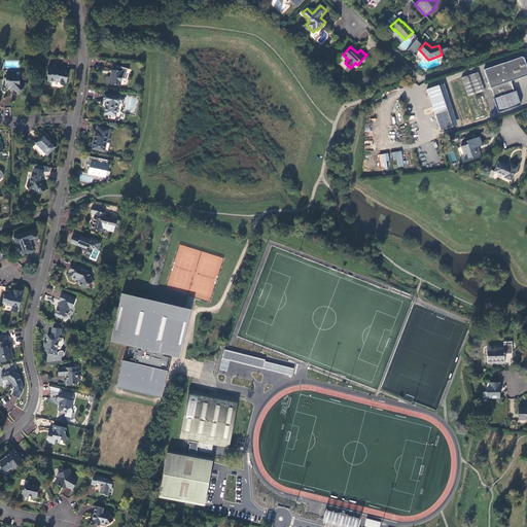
[(522,58),(505,63),(506,69),(505,69),(504,66),(497,68),(497,66),(487,69),(485,72),(491,88),(491,89),(492,88),(492,89),(495,98),(494,99),(499,112),(521,105),(517,93),(517,92),(515,92),(515,91),(512,81),(526,76),(526,64),(525,59),(522,58)]
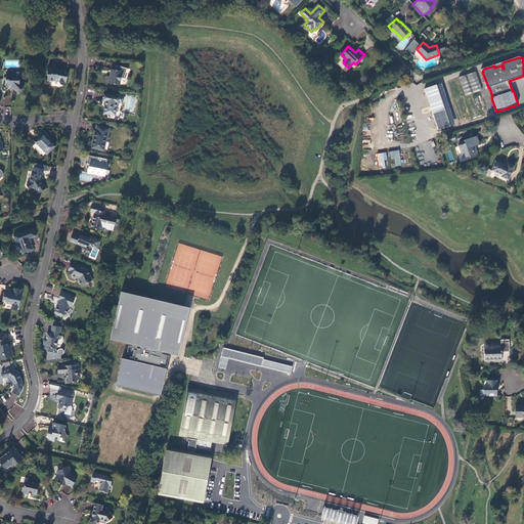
[(116,70),(113,70),(113,74),(110,73),(110,77),(105,76),(105,83),(119,84),(120,78),(125,78),(124,77),(127,69),(118,66),(116,70)]
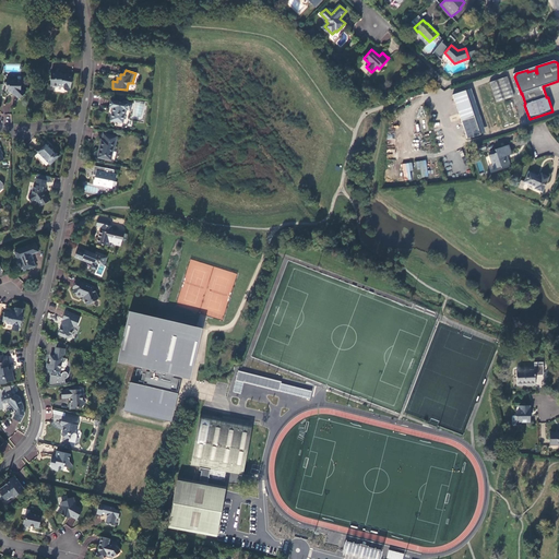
[(62,73),(51,72),(51,86),(52,86),(54,87),(58,87),(59,86),(64,87),(64,88),(66,91),(70,92),(72,85),(71,83),(72,82),(73,78),(72,76),(68,75),(62,75),(62,73)]
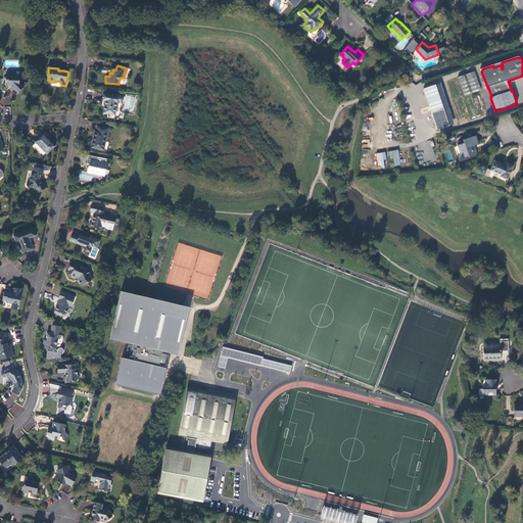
[(458,78),(462,89),(478,83),(475,72),(458,78)]
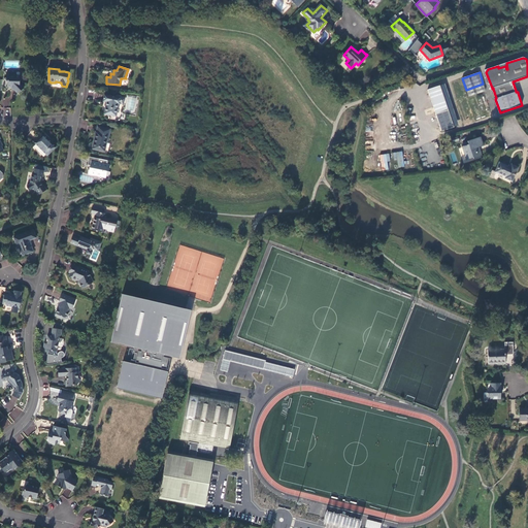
[(15,74),(6,74),(6,79),(7,80),(7,86),(11,86),(18,93),(24,88),(20,83),(20,75),(15,75),(15,74)]
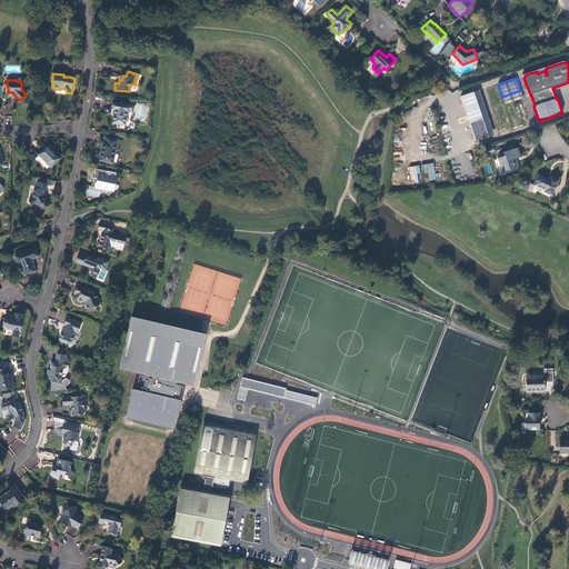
[(520,90),(502,97),(506,106),(523,99),(520,90)]
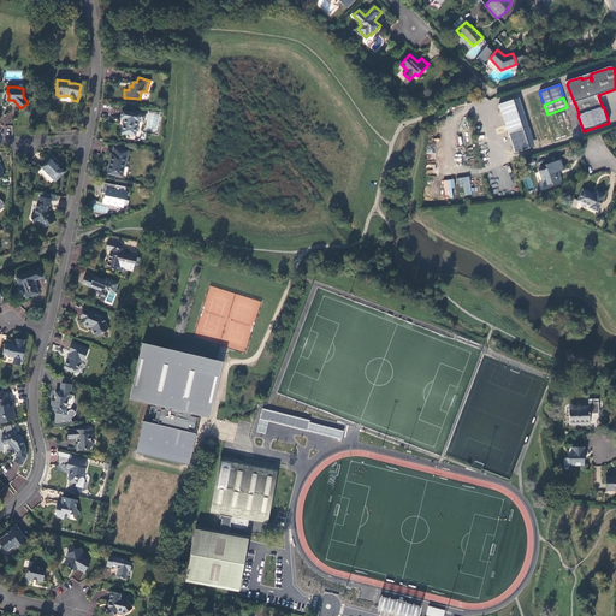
[(519,99),(513,100),(517,114),(522,129),(529,149),(534,147),(519,99)]
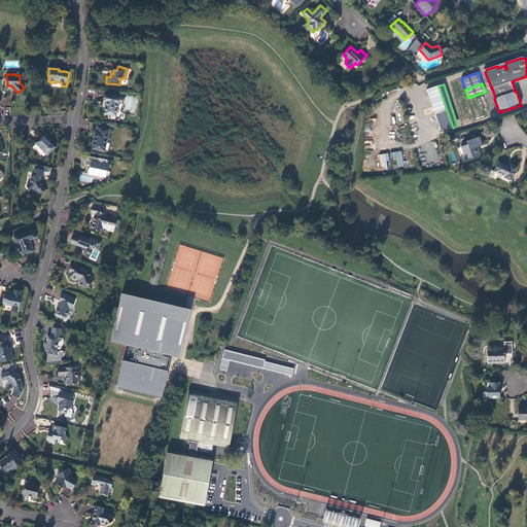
[(438,85),(426,90),(434,114),(440,132),(453,128),(447,110),(443,98),(438,85)]
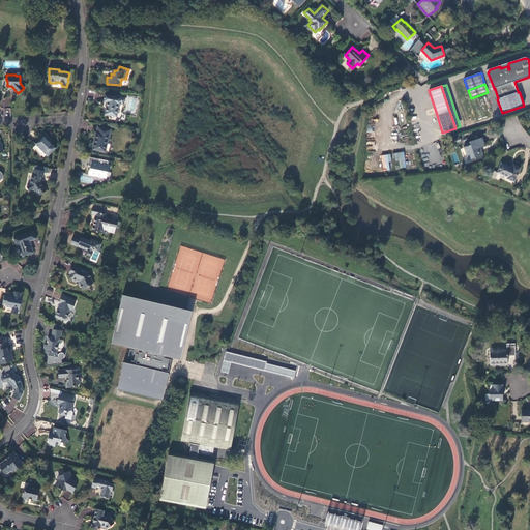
[(122,97),(106,95),(105,101),(109,101),(107,115),(118,116),(120,104),(121,105),(122,97)]
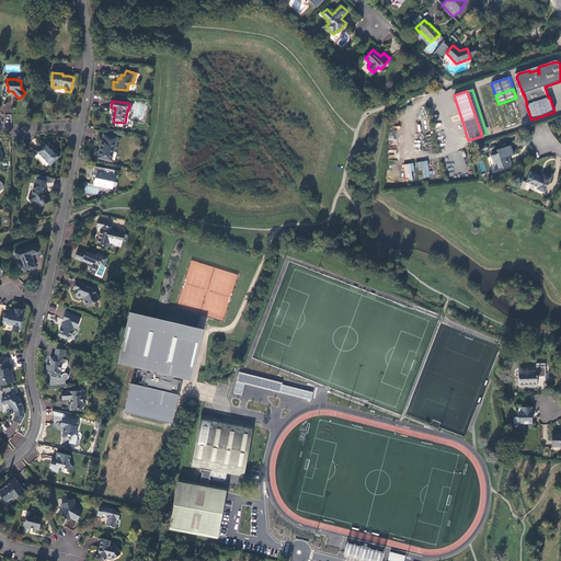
[(102,139),(101,146),(102,147),(101,151),(100,150),(98,158),(102,159),(104,158),(106,158),(107,160),(112,160),(115,148),(115,144),(117,145),(118,138),(104,135),(103,139),(102,139)]
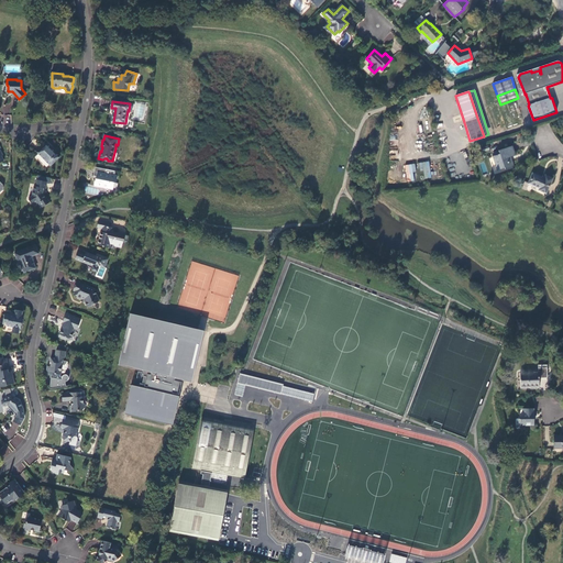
[(59,156),(46,143),(39,152),(52,165),(59,156)]
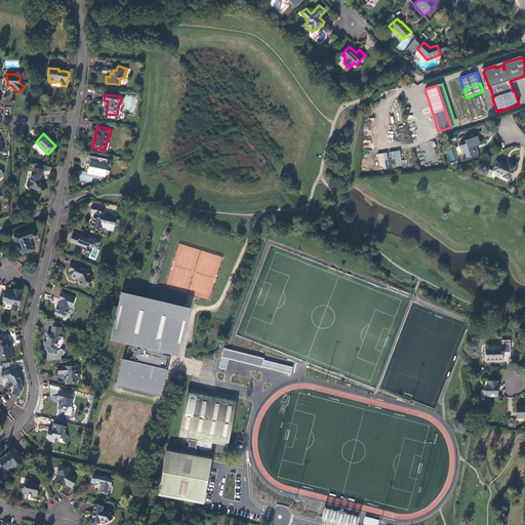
[(479,155),(477,150),(475,151),(474,148),(476,147),(481,146),(478,136),(465,140),(466,144),(459,146),(463,159),(470,157),(471,158),(479,155)]
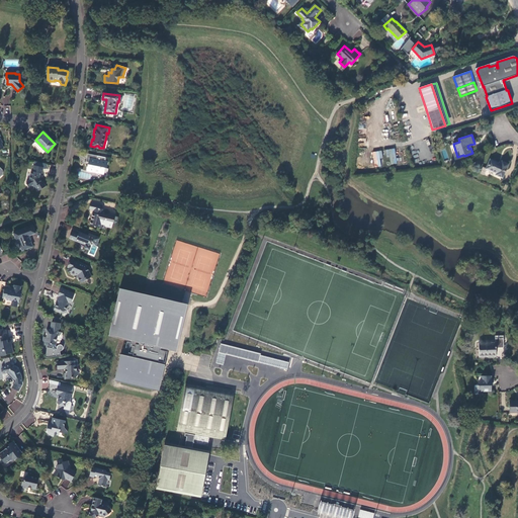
[(391,165),(398,163),(394,148),(384,150),(386,158),(390,157),(391,165)]
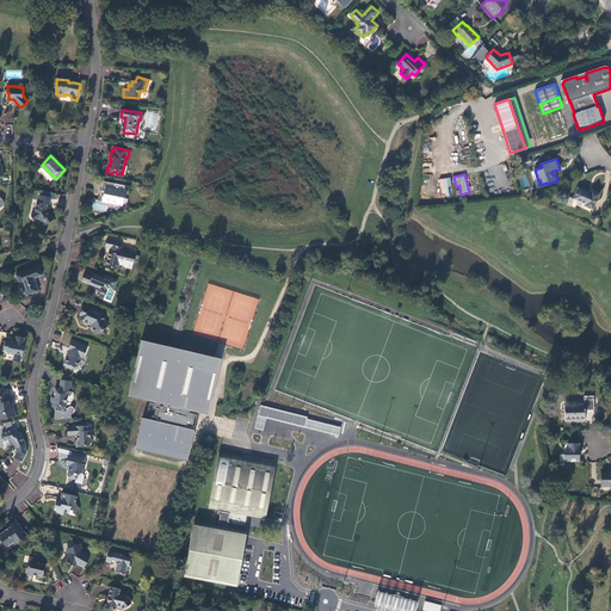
[(439,179),(442,197),(452,196),(450,178),(439,179)]
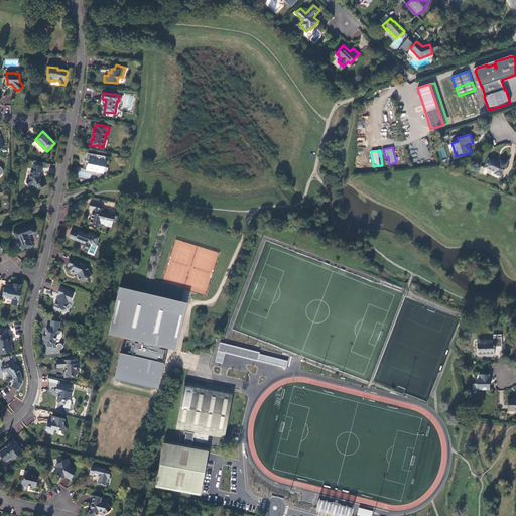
[(107,157),(88,153),(87,161),(90,161),(89,163),(87,170),(93,171),(95,169),(96,170),(96,171),(97,171),(97,172),(98,172),(99,173),(104,174),(106,167),(107,167),(108,161),(106,160),(107,157)]
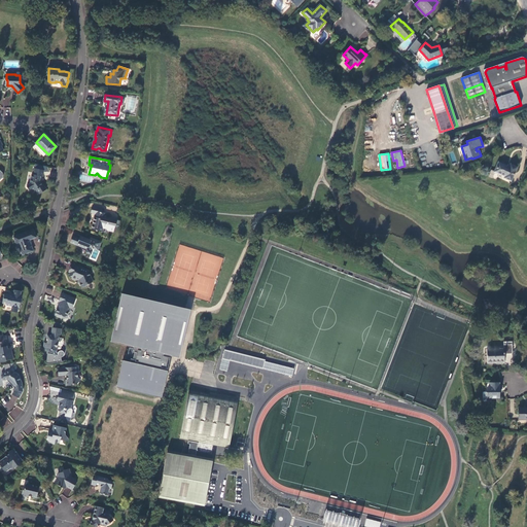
[(511,181),(517,167),(511,164),(510,167),(499,162),(494,172),(505,176),(504,178),(511,181)]
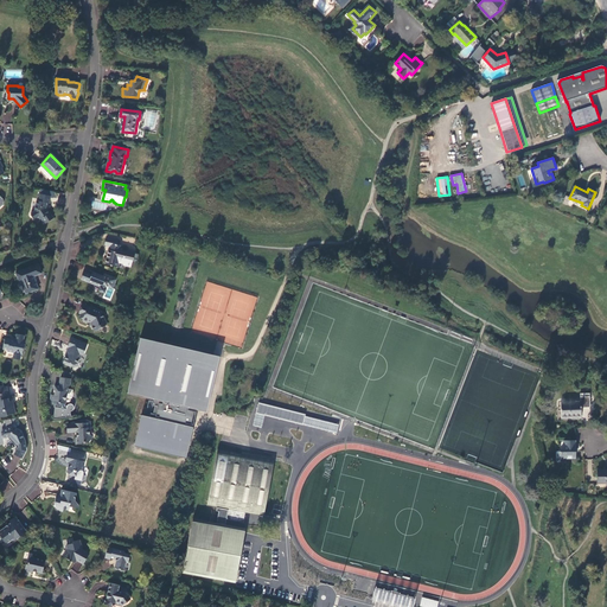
[(51,196),(39,193),(38,200),(36,200),(33,211),(30,213),(32,218),(38,216),(39,218),(40,218),(45,224),(53,218),(50,212),(48,212),(45,209),(46,203),(50,203),(51,196)]
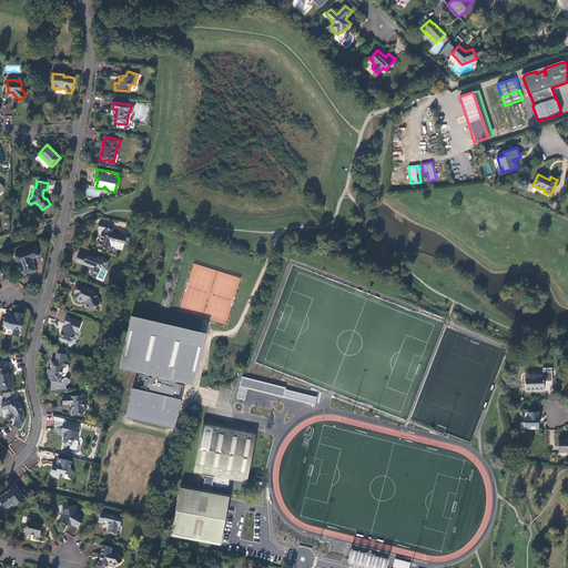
[(111,225),(105,224),(104,230),(103,233),(102,233),(99,247),(110,250),(111,245),(114,246),(117,249),(123,250),(124,245),(127,237),(112,233),(113,230),(110,229),(111,225)]
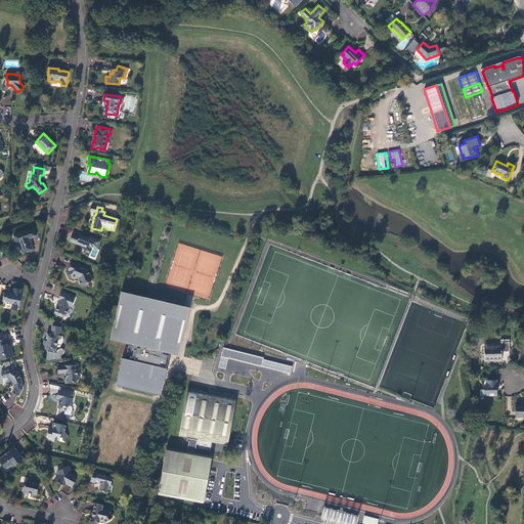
[(34,228),(14,235),(16,243),(18,243),(23,254),(27,252),(28,253),(29,252),(34,250),(30,238),(37,235),(34,228)]
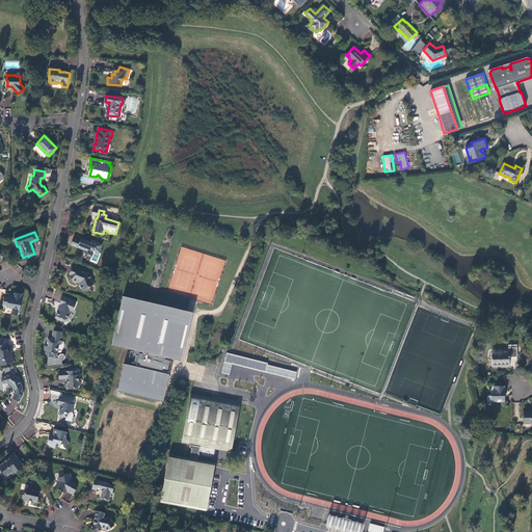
[(91,242),(84,239),(83,242),(75,239),(73,245),(88,253),(87,255),(92,257),(95,253),(95,251),(102,255),(103,249),(101,248),(103,244),(92,240),(91,242)]
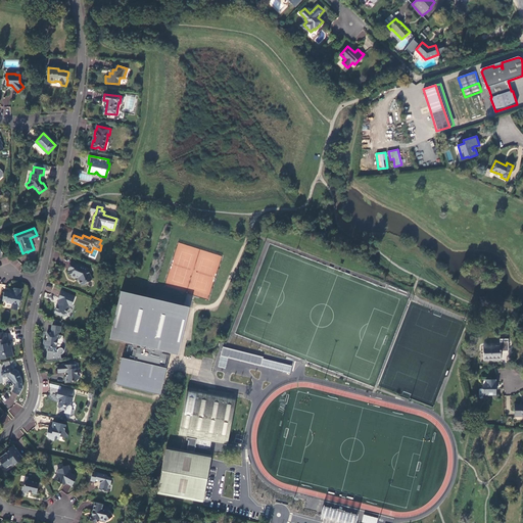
[(18,269),(21,264),(15,259),(12,265),(18,269)]
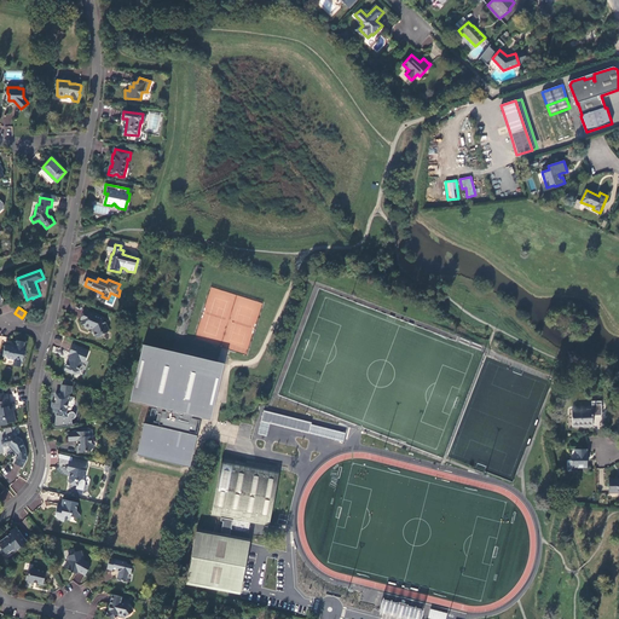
[(91,313),(85,311),(81,319),(84,320),(81,324),(86,325),(85,327),(91,329),(93,329),(96,337),(97,337),(99,339),(102,337),(103,336),(108,334),(109,333),(104,318),(100,316),(96,313),(96,314),(91,312),(91,313)]
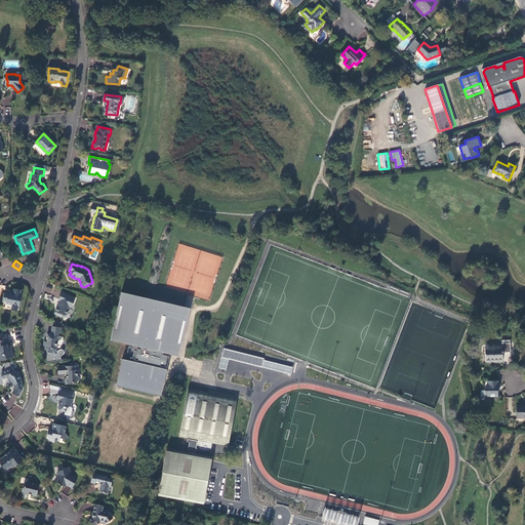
[(13,294),(5,292),(3,301),(7,303),(7,304),(12,305),(12,308),(13,310),(15,311),(18,310),(18,306),(19,306),(22,295),(21,295),(22,290),(14,288),(13,294)]
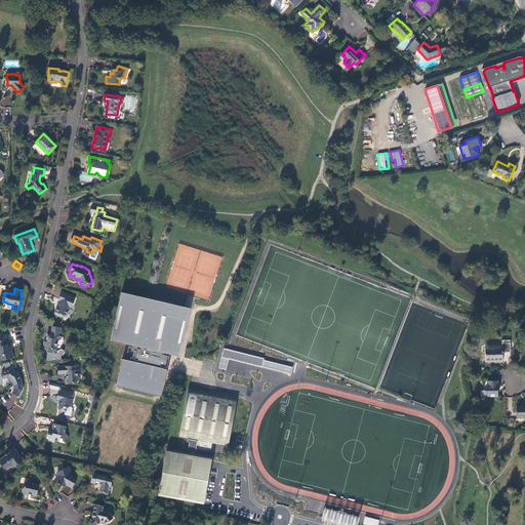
[(74,306),(75,300),(74,300),(75,296),(63,292),(59,299),(61,300),(59,303),(61,304),(59,306),(57,307),(55,314),(63,317),(64,315),(66,315),(68,314),(71,307),(74,306)]
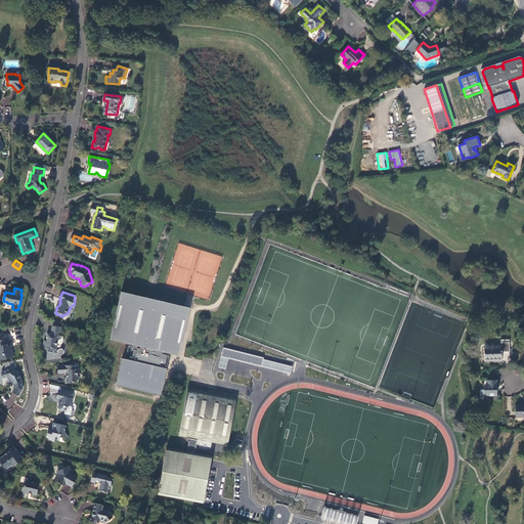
[(123,292),(122,292),(111,339),(133,345),(130,360),(122,359),(117,383),(162,393),(167,369),(165,368),(166,363),(169,353),(179,355),(190,308),(189,308),(188,310),(167,305),(167,304),(144,298),(143,300),(122,295),(123,292)]
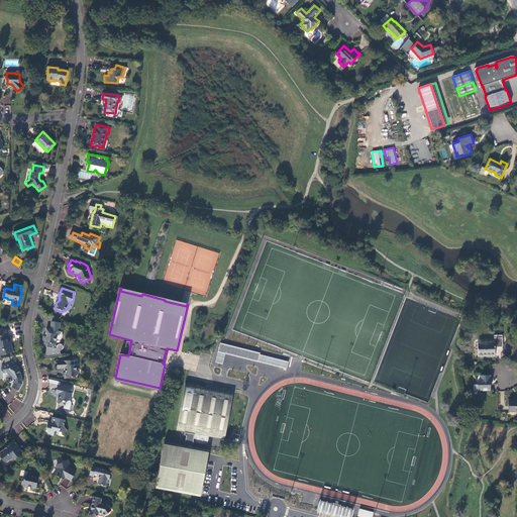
[(61,322),(53,321),(52,328),(47,328),(46,336),(44,336),(43,340),(47,344),(47,346),(48,346),(47,356),(57,354),(58,350),(59,350),(60,349),(61,348),(60,347),(60,346),(60,345),(59,345),(58,345),(57,345),(57,343),(58,338),(62,338),(63,336),(63,334),(63,331),(59,330),(59,327),(61,327),(61,322)]
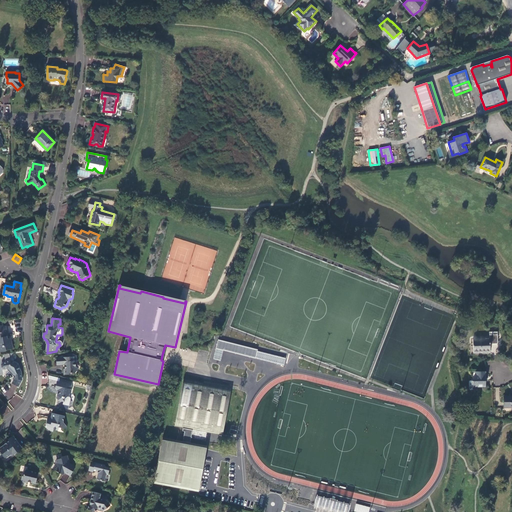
[(0,326),(0,351),(6,350),(6,349),(13,348),(11,338),(12,338),(12,337),(9,338),(8,335),(10,335),(9,333),(7,326),(8,326),(8,325),(0,326)]
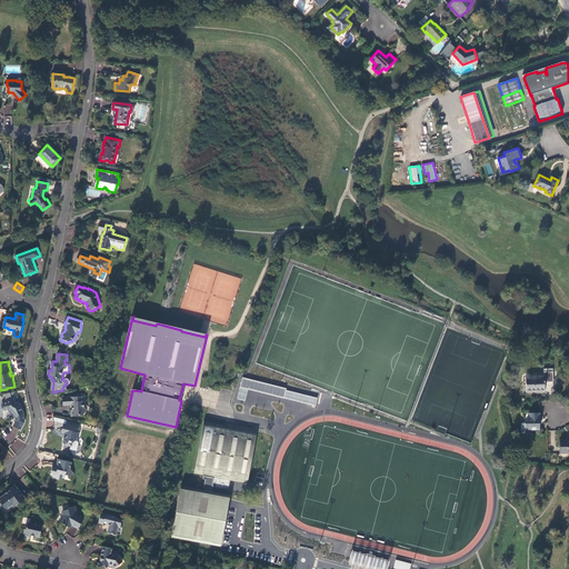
[(552,381),(552,372),(552,369),(543,369),(543,377),(525,378),(526,392),(545,391),(543,382),(552,381)]
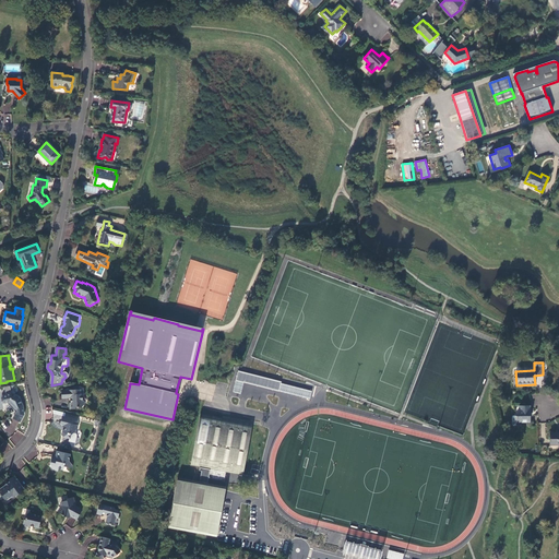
[(238,371),(233,392),(241,394),(245,382),(310,399),(312,391),(281,383),(282,381),(238,371)]
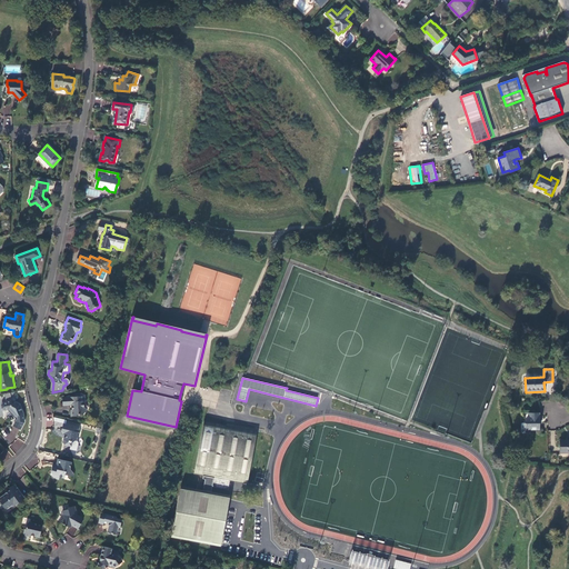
[(77,397),(63,397),(63,405),(72,405),(73,410),(72,410),(72,416),(79,416),(79,415),(83,415),(88,408),(85,406),(85,402),(83,400),(82,396),(81,396),(81,393),(77,393),(77,397)]
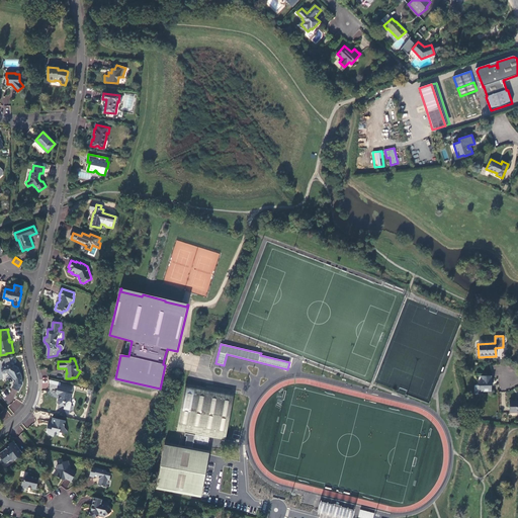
[(13,387),(19,391),(22,383),(21,375),(18,367),(11,363),(6,364),(6,365),(3,366),(2,368),(2,371),(5,373),(8,372),(8,373),(10,372),(10,373),(15,378),(15,382),(13,387)]
